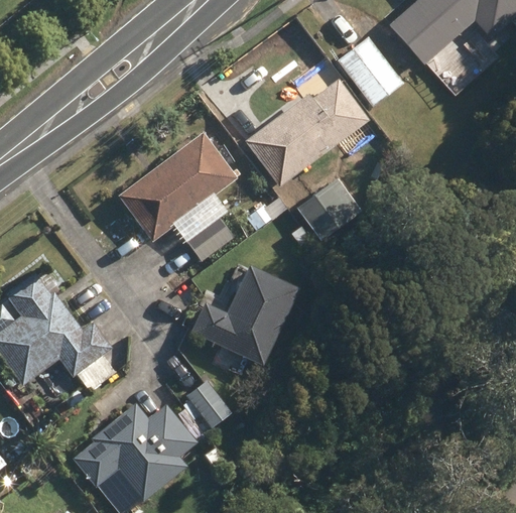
[(416,0),(389,24),(425,65),(475,20),(491,38),(515,16),(515,0),(416,0)]
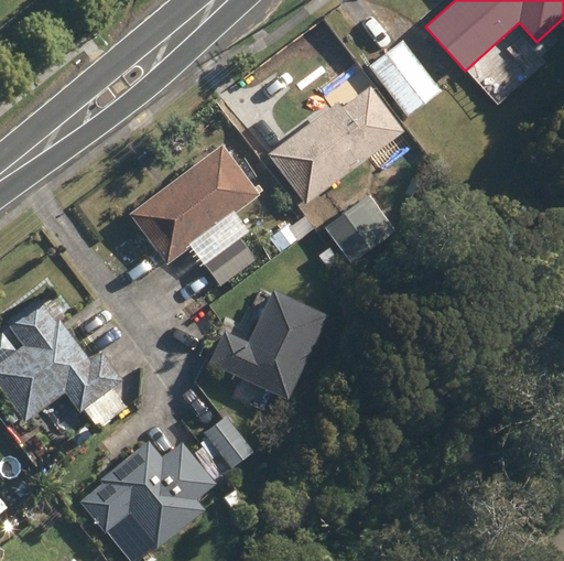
[(364,58),(409,117),(441,92),(397,34),(364,58)]
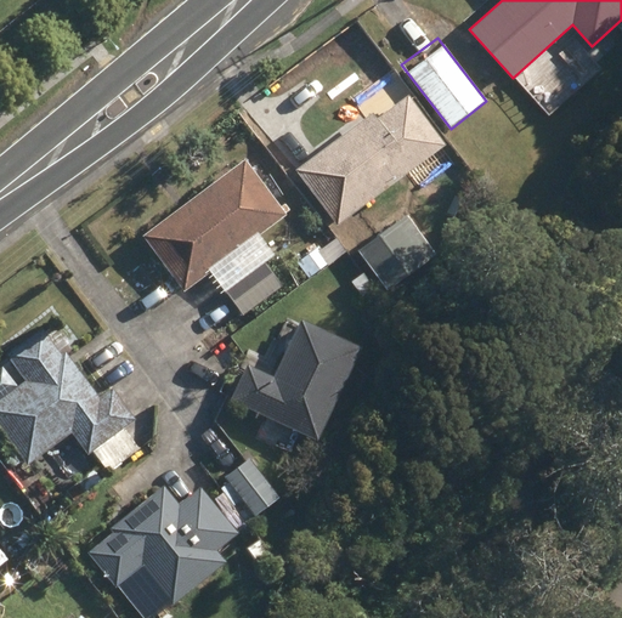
[(298,168),(339,224),(446,145),(410,95),(378,118),(373,112),(298,168)]
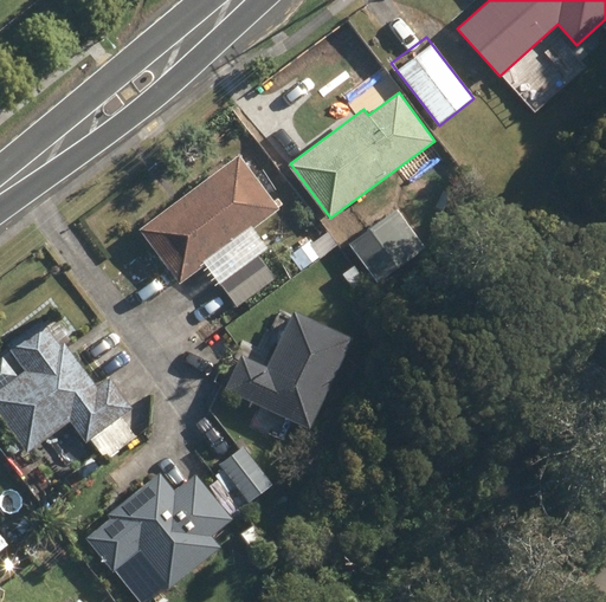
[(205,264),(237,306),(276,278),(258,253),(263,250),(250,231),(279,208),(240,155),(141,228),(180,283),(205,264)]
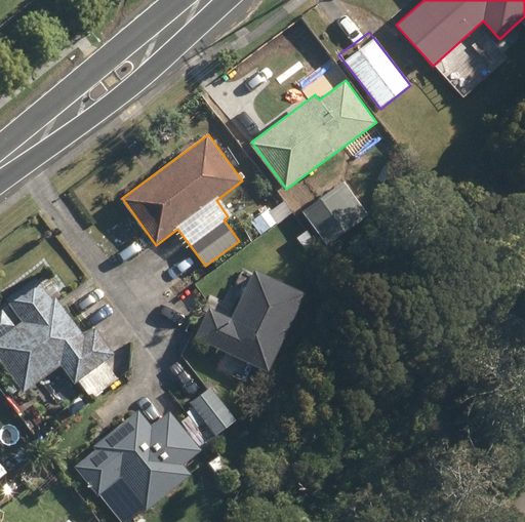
[(303,210),(327,244),(363,217),(338,184),(303,210)]
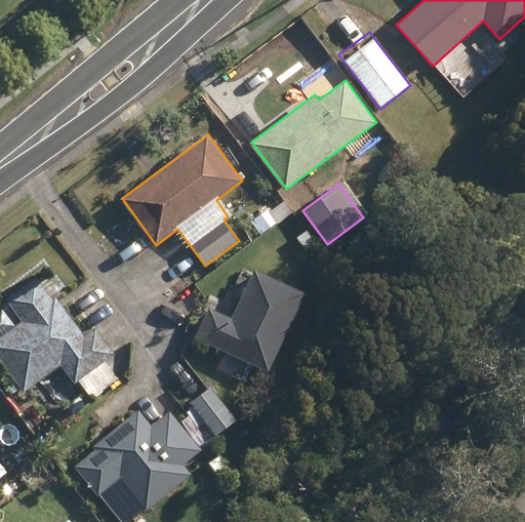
[(282,194),(292,209),(301,202),(290,188),(282,194)]
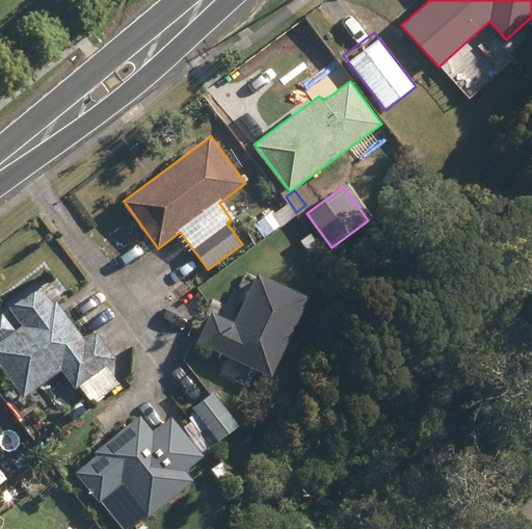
[(257,222),(267,235),(286,221),(275,209),(257,222)]
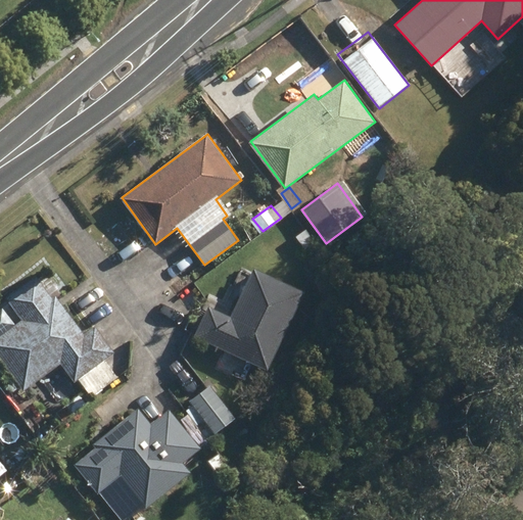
[(294,236),(304,249),(314,241),(304,229),(294,236)]
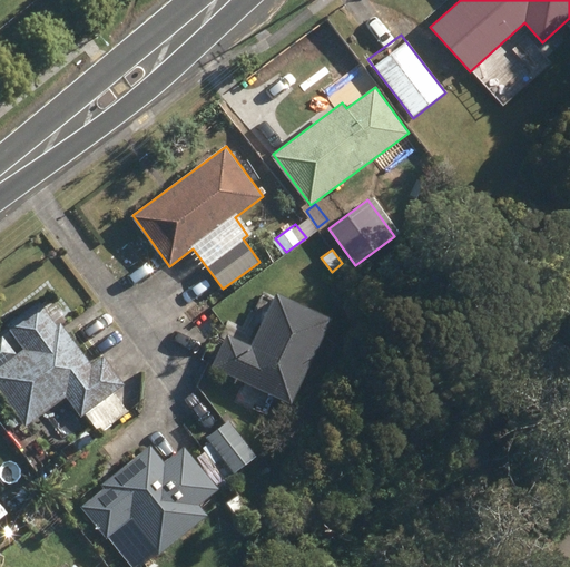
[(212,365),(292,403),(332,319),(276,293),(253,344),(227,333),(212,365)]
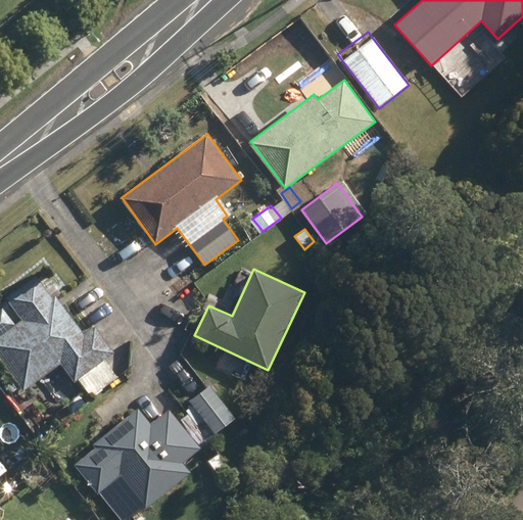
[(78,379),(91,397),(119,377),(104,359),(113,351),(95,326),(85,334),(55,293),(52,296),(46,289),(56,282),(51,276),(45,275),(40,278),(38,275),(8,297),(24,320),(0,337),(0,360),(24,390),(62,362),(75,380),(78,379)]
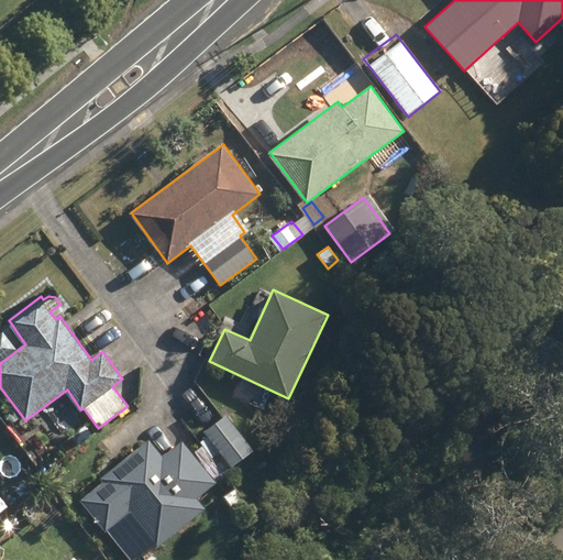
[(130,513),(157,548),(206,509),(196,497),(225,475),(222,471),(252,448),(225,415),(203,431),(208,437),(200,442),(205,448),(194,456),(183,441),(162,457),(148,440),(102,478),(103,481),(80,498),(106,531),(130,513)]
